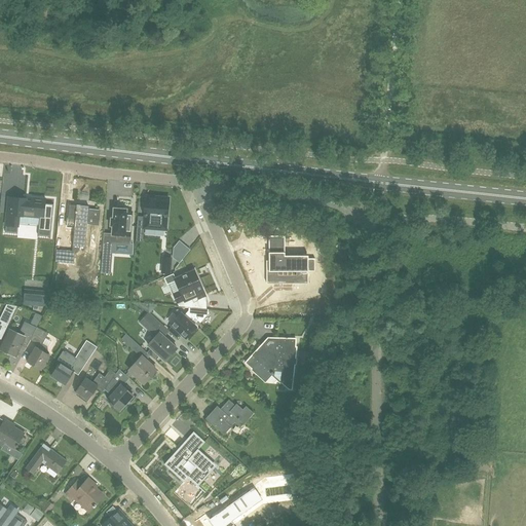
[(166,230),(168,198),(146,196),(144,226),(144,229),(166,230)]
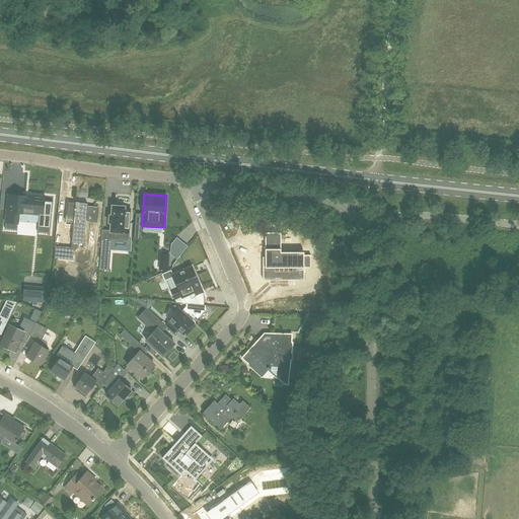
[(50,234),(53,202),(45,201),(45,196),(31,195),(30,199),(25,199),(25,197),(8,195),(5,229),(17,231),(18,213),(39,215),(38,232),(50,234)]
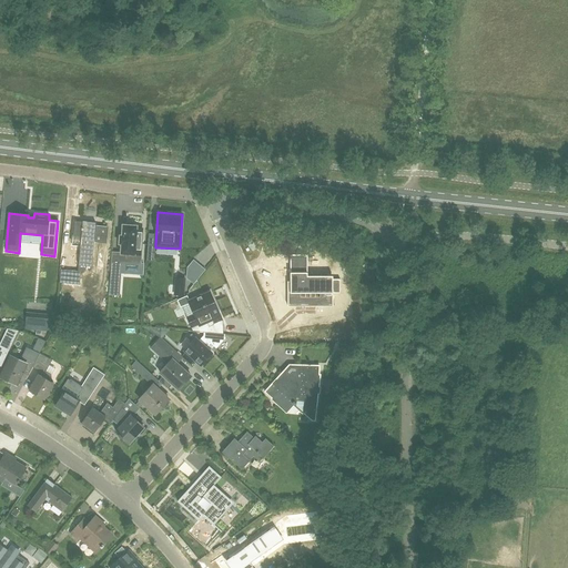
[(60,270),(59,284),(80,285),(81,275),(85,271),(91,272),(91,267),(94,235),(105,236),(107,227),(95,226),(97,223),(77,222),(77,221),(73,220),(71,244),(80,245),(78,266),(78,272),(60,270)]
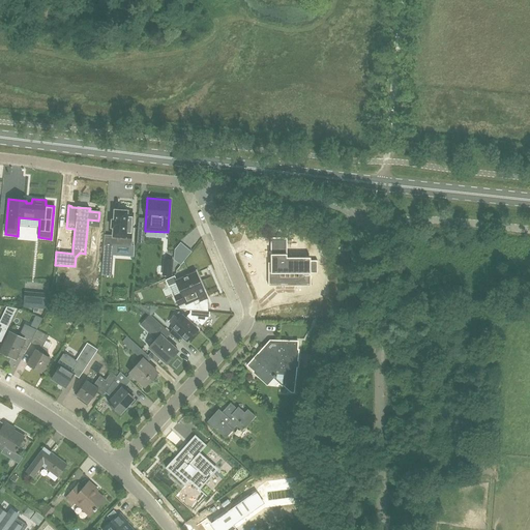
[(105,242),(102,274),(112,275),(114,245),(118,245),(118,237),(131,238),(133,213),(127,213),(127,211),(125,211),(125,209),(117,208),(117,210),(114,210),(114,221),(112,221),(111,228),(113,228),(113,236),(112,236),(112,242),(105,242)]
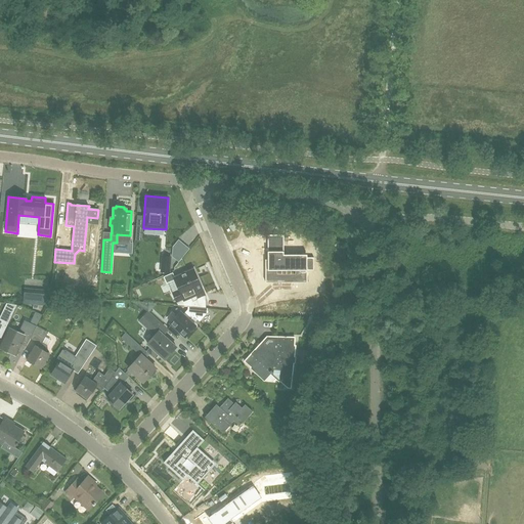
[(331,248),(331,237),(321,237),(321,248),(331,248)]
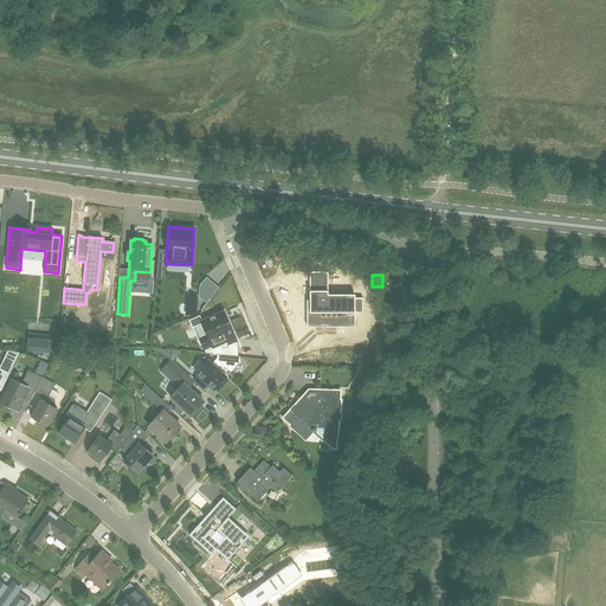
[(362,313),(362,298),(355,298),(355,295),(343,295),(328,295),(328,291),(313,291),(313,301),(307,301),(307,318),(321,318),(321,314),(341,314),(341,323),(353,323),(353,327),(354,327),(355,327),(355,313),(362,313)]
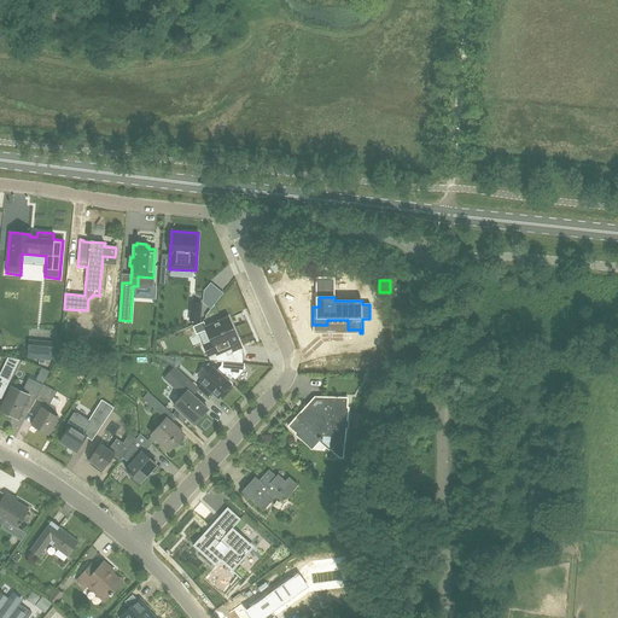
[(202,303),(191,302),(188,321),(200,322),(202,303)]
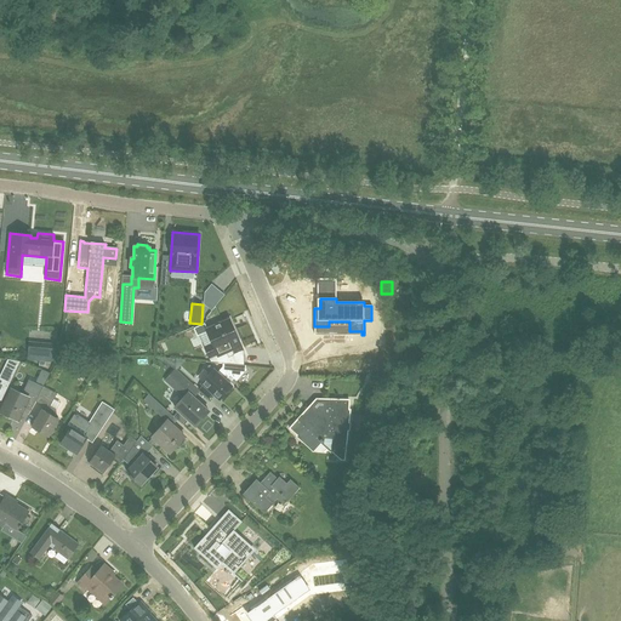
[(241,348),(229,320),(206,330),(214,345),(205,348),(211,362),(223,363),(228,364),(229,355),(228,352),(232,349),(233,352),(241,348)]
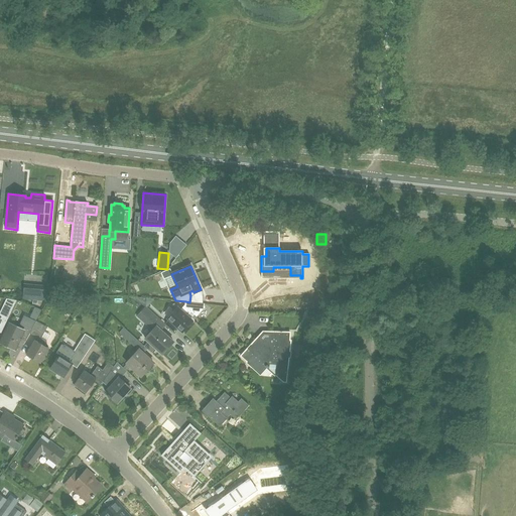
[(44,300),(45,286),(25,285),(23,299),(44,300)]
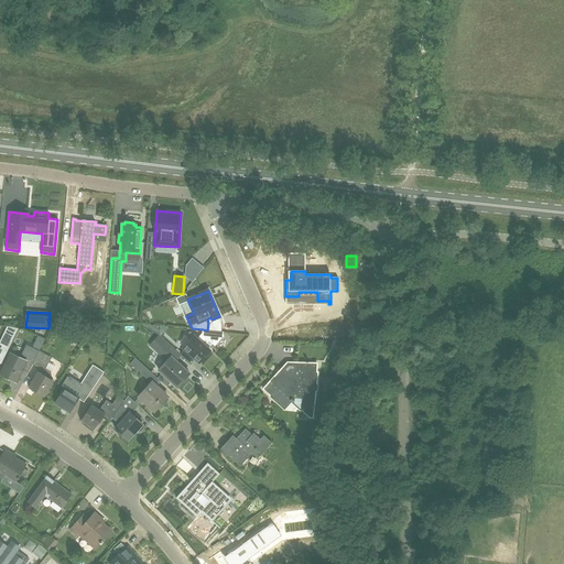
[(140,324),(140,325),(159,335),(160,336),(161,336),(169,326),(161,325),(140,324)]
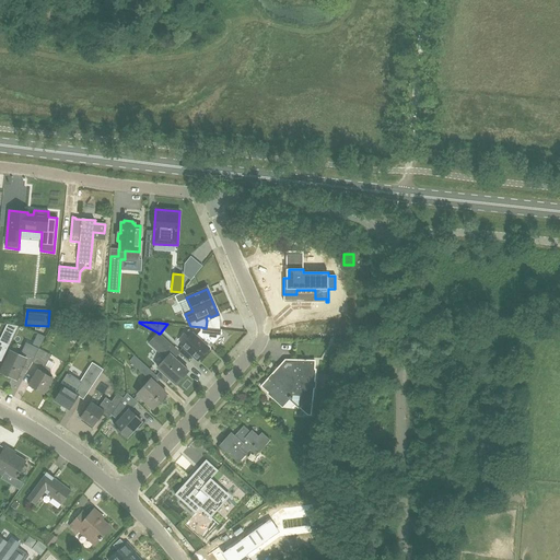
[(0,361),(1,362),(12,339),(19,327),(7,325),(2,335),(0,340),(0,361)]
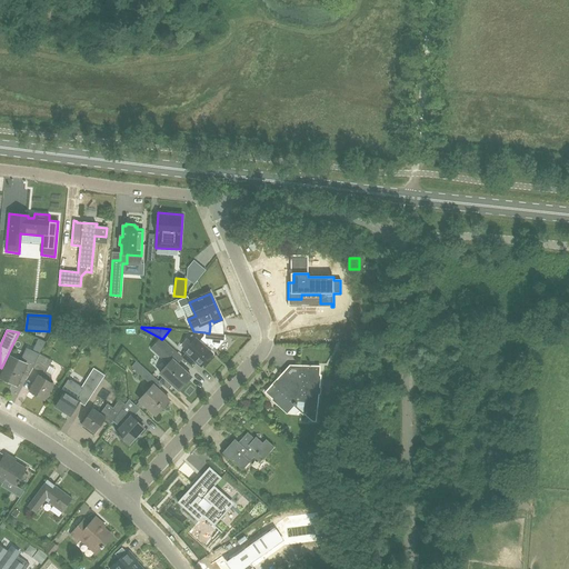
[(211,343),(217,349),(226,339),(226,338),(226,335),(209,333),(205,332),(205,337),(200,342),(196,339),(185,351),(201,366),(212,353),(207,349),(211,343)]
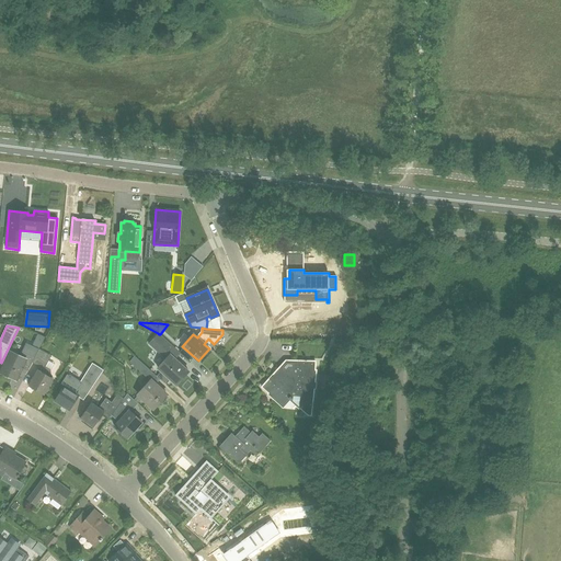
[(158,333),(153,338),(172,354),(168,358),(158,369),(176,386),(189,371),(175,359),(180,354),(164,339),(160,334),(159,334),(158,333)]
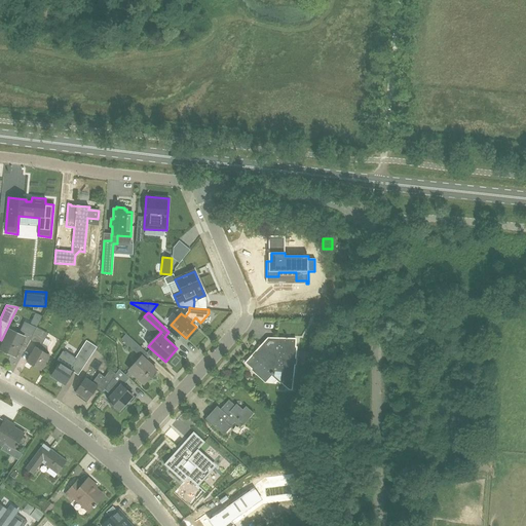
[(15,357),(24,338),(31,341),(31,340),(37,328),(25,323),(21,331),(23,332),(21,336),(10,331),(1,350),(15,357)]
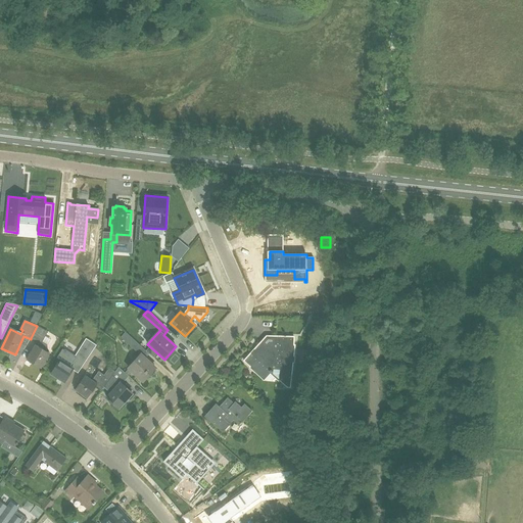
[(42,369),(50,353),(44,350),(47,344),(43,342),(48,332),(37,326),(31,338),(38,342),(28,361),(42,369)]
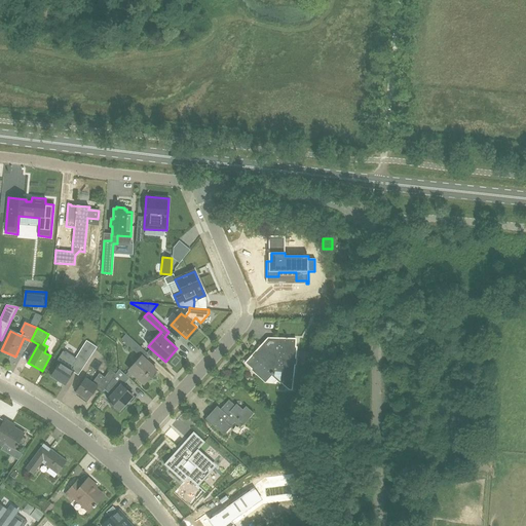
[(129,371),(144,384),(156,371),(142,358),(146,352),(125,334),(121,339),(141,358),(129,371)]
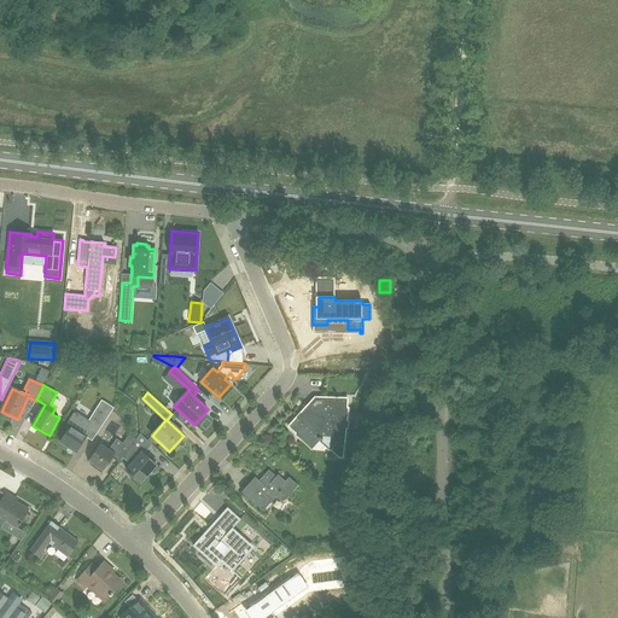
[(289,426),(312,447),(319,439),(321,441),(322,438),(321,437),(324,435),(333,436),(331,449),(339,458),(343,458),(349,408),(348,408),(348,398),(315,397),(289,426)]
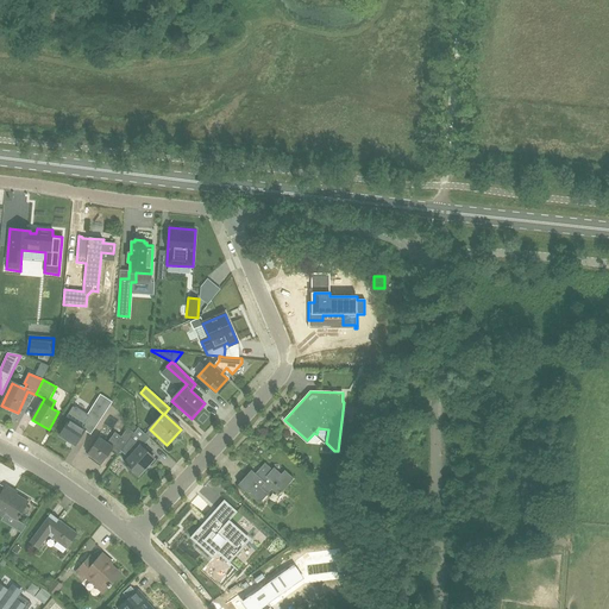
[(71,419),(60,437),(75,446),(85,431),(90,435),(102,418),(108,409),(95,401),(90,409),(87,415),(73,407),(67,416),(71,419)]
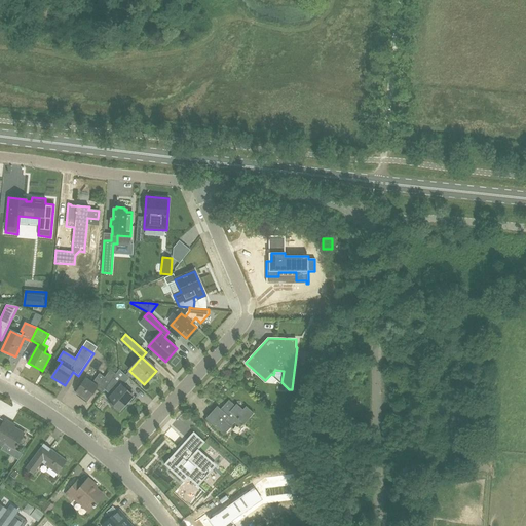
[(85,378),(75,392),(88,402),(97,389),(103,392),(105,390),(109,384),(116,374),(110,369),(104,377),(99,374),(92,382),(85,378)]
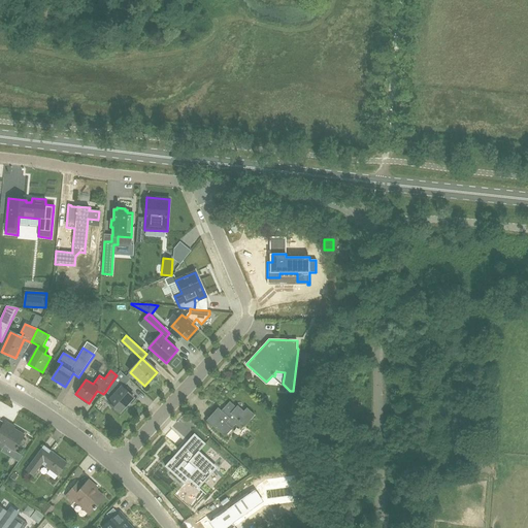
[(109,386),(105,392),(111,398),(108,402),(120,413),(133,398),(123,388),(130,381),(120,371),(117,375),(109,386)]
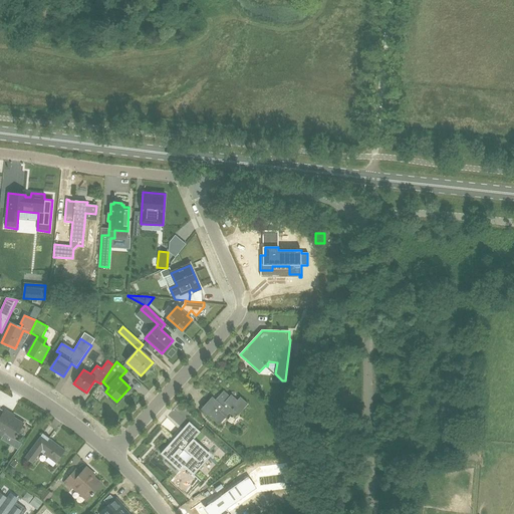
[(213,398),(202,410),(219,426),(227,418),(226,416),(229,412),(235,418),(238,415),(239,415),(249,405),(241,398),(238,401),(232,396),(230,397),(224,392),(216,401),(213,398)]
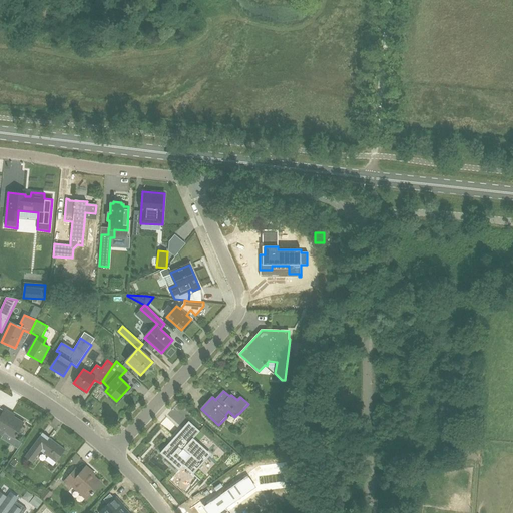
[(4,433),(14,439),(24,423),(13,417),(14,415),(5,409),(0,417),(0,434),(2,436),(4,433)]
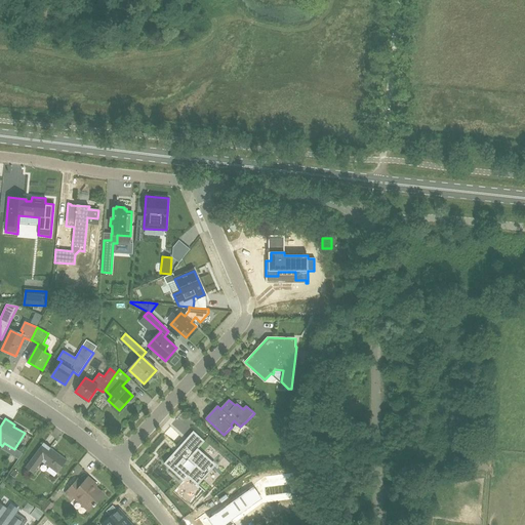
[(205,491),(230,463),(205,441),(197,450),(196,450),(187,441),(179,449),(178,447),(164,463),(184,481),(188,477),(193,482),(204,492),(205,491)]
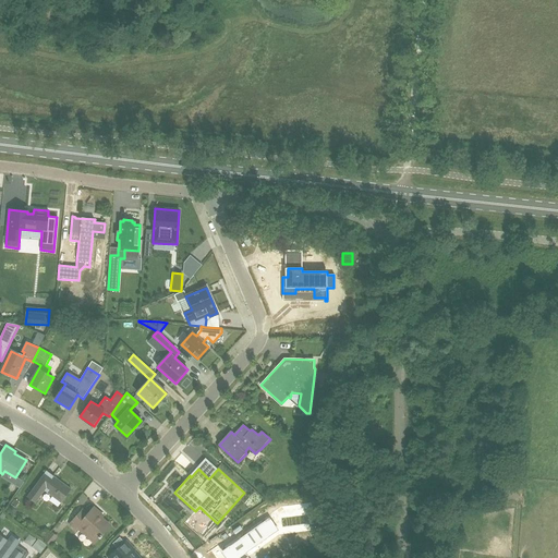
[(27,498),(35,504),(45,492),(61,504),(71,489),(47,471),(27,498)]
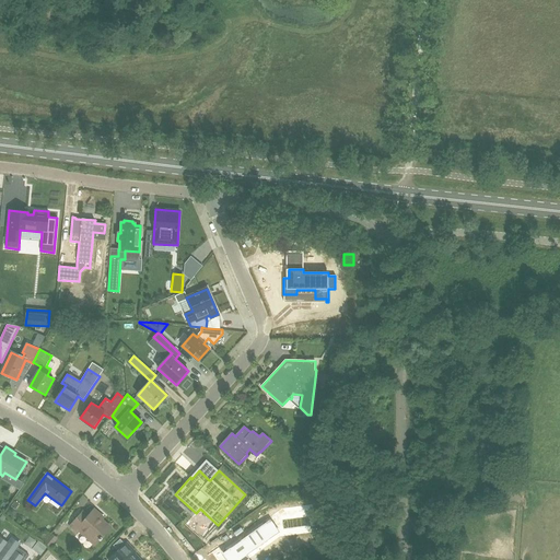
[(322,492),(325,487),(317,483),(315,488),(322,492)]
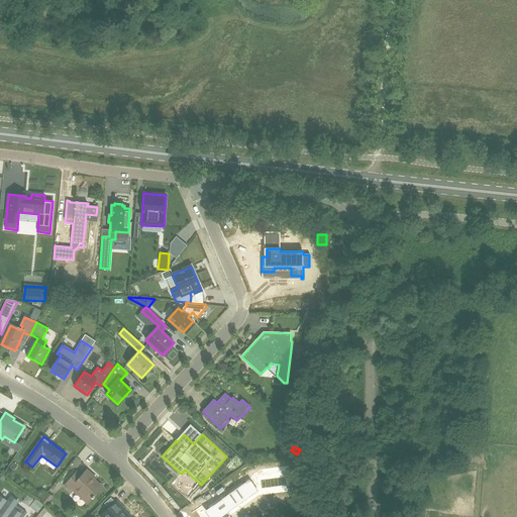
[(299,467),(291,468),(292,475),(293,475),(294,490),(297,490),(302,489),(299,467)]
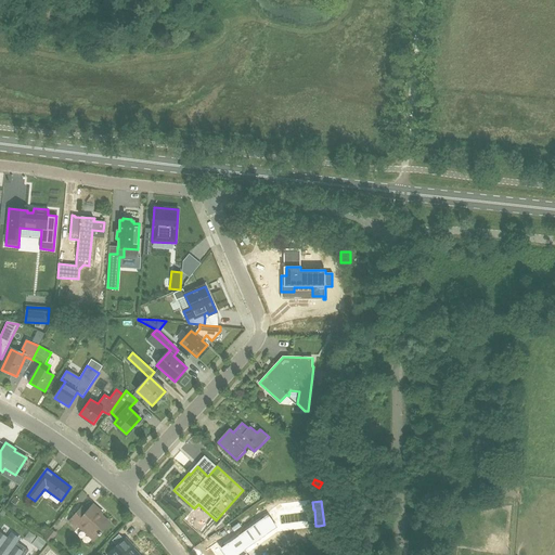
[(80,525),(95,538),(110,523),(98,513),(99,511),(93,505),(87,512),(81,507),(69,521),(76,528),(80,525)]
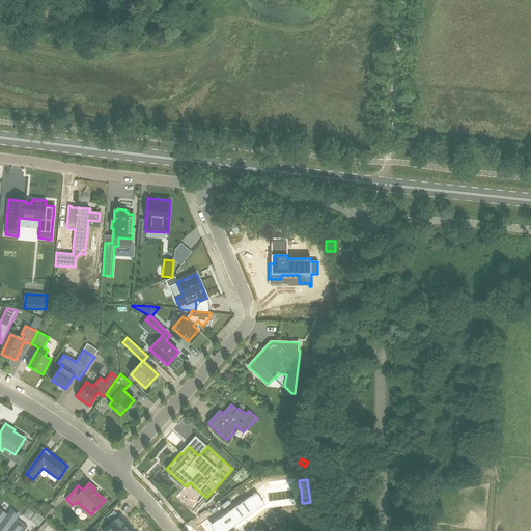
[(235,530),(236,530),(236,529),(234,530),(232,527),(256,510),(260,507),(256,501),(257,501),(253,496),(212,525),(215,530),(235,530)]
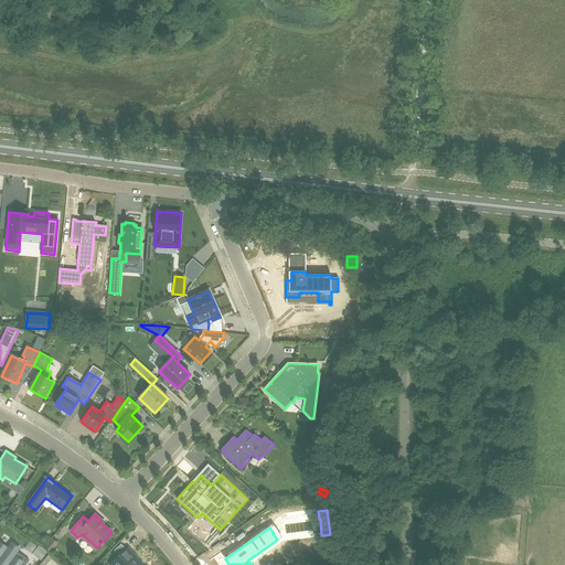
[(57,543),(52,537),(44,546),(51,552),(57,543)]
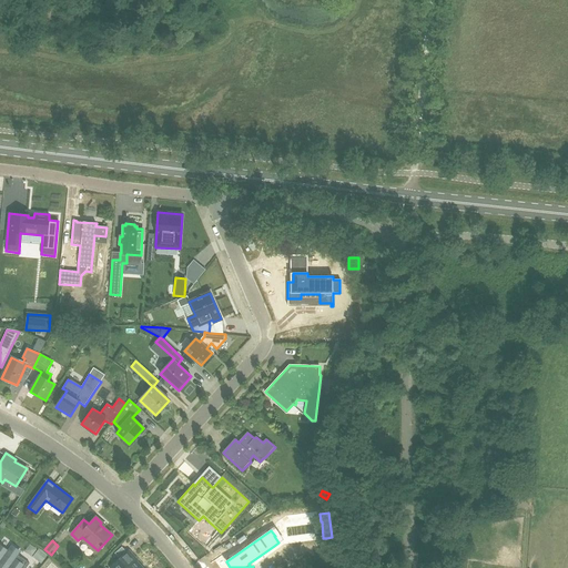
[(22,567),(24,566),(16,559),(16,558),(20,551),(11,545),(7,550),(0,545),(0,567),(22,567)]
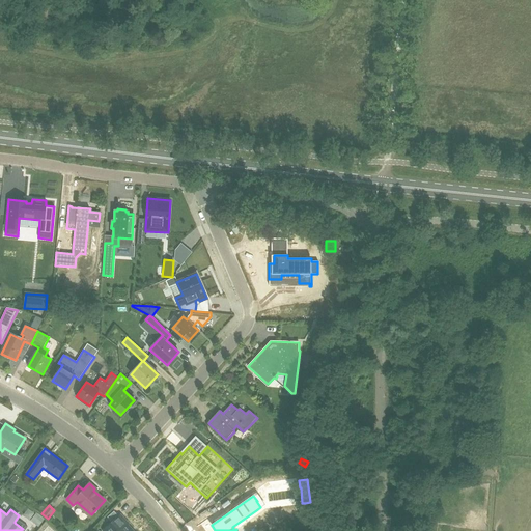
[(34,511),(28,520),(35,525),(36,524),(39,526),(45,519),(34,511)]
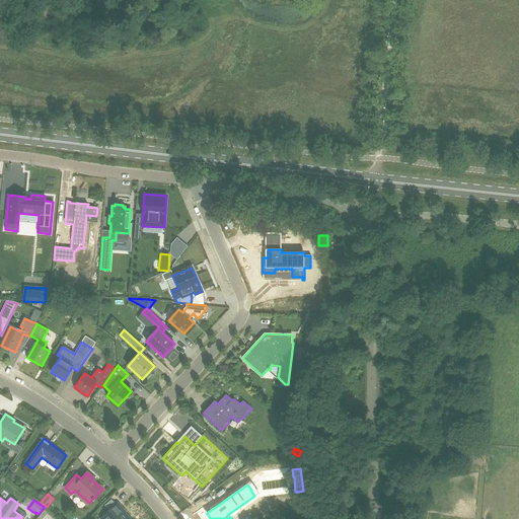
[(101,518),(129,518),(127,516),(128,515),(118,504),(101,518)]
